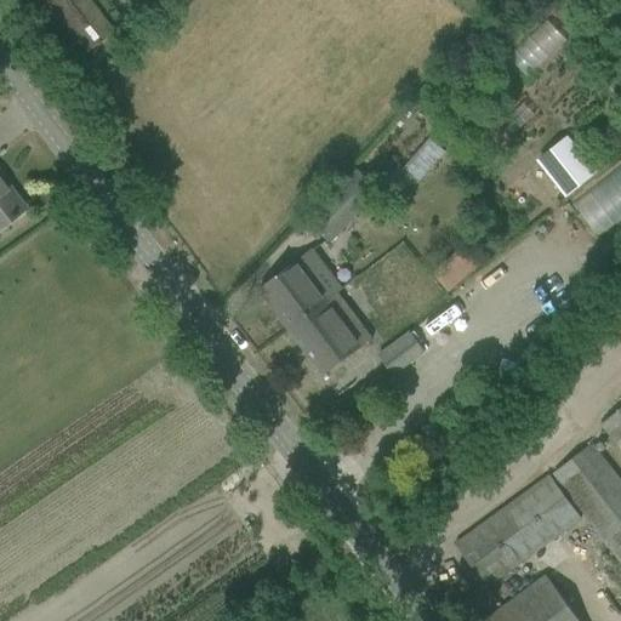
[(39,0),(81,56),(101,41),(112,33),(86,0),(39,0)]
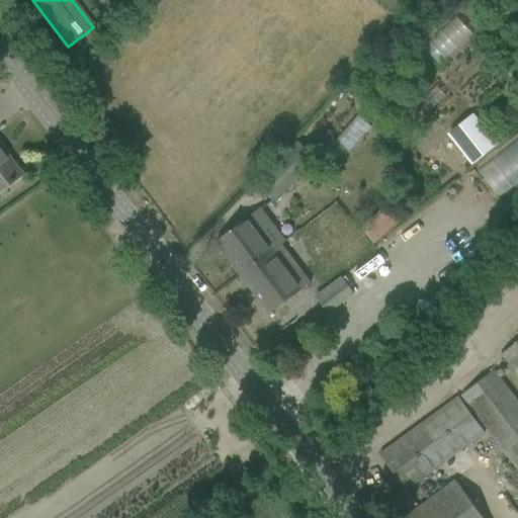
[(452,4),(418,35),(432,52),(466,20),(452,4)]
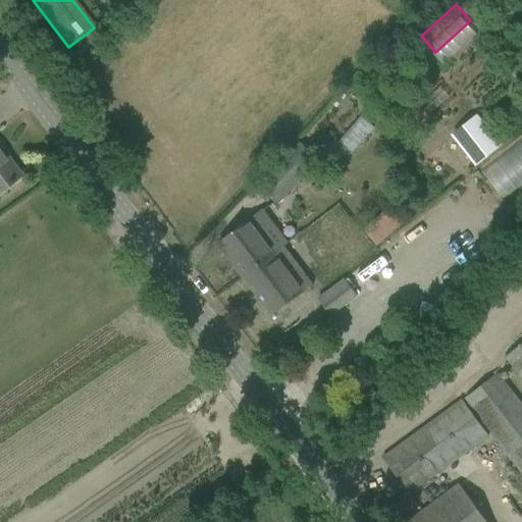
[(432,69),(415,88),(426,99),(444,80),(432,69)]
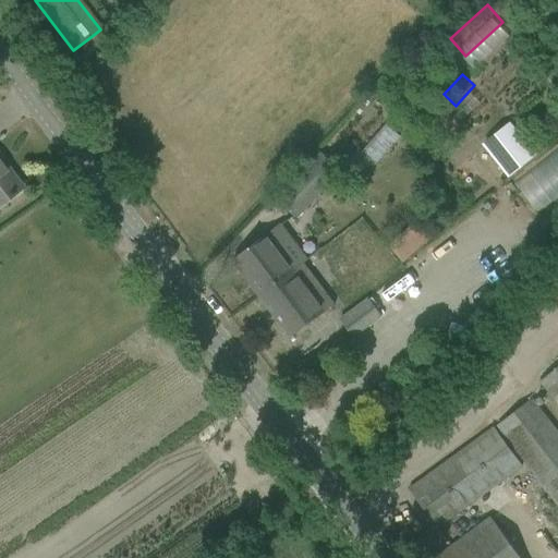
[(385,125),(362,153),(375,165),(399,138),(385,125)]
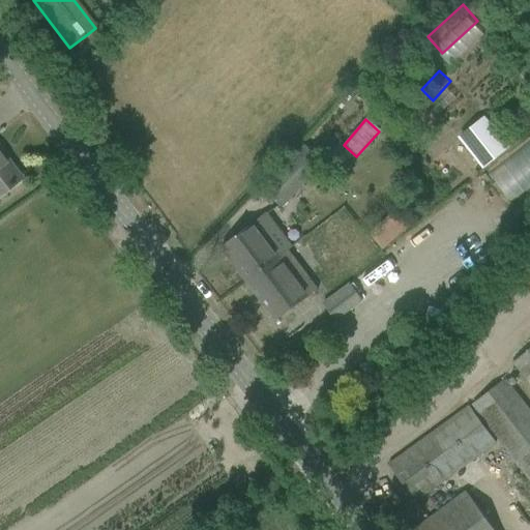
[(303,146),(262,187),(282,207),(322,166),(303,146)]
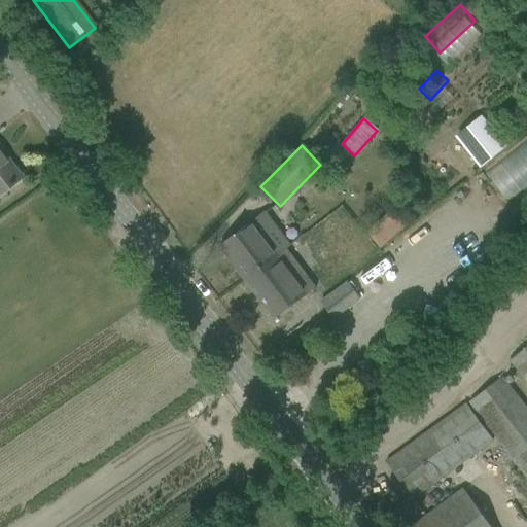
[(0,192),(4,189),(21,177),(0,149),(0,192)]
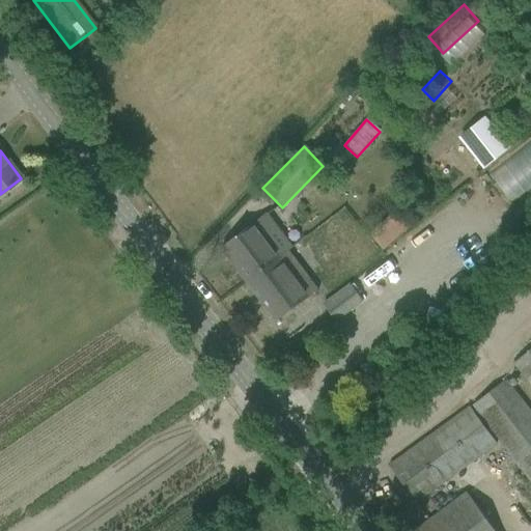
[(413,223),(398,208),(369,235),(384,250),(413,223)]
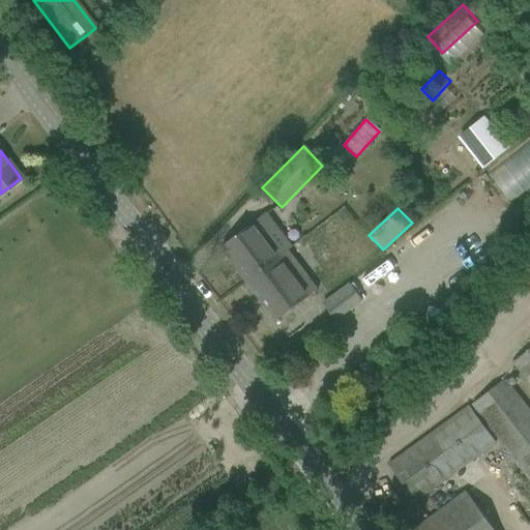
[(529,231),(529,209),(519,224),(529,231)]
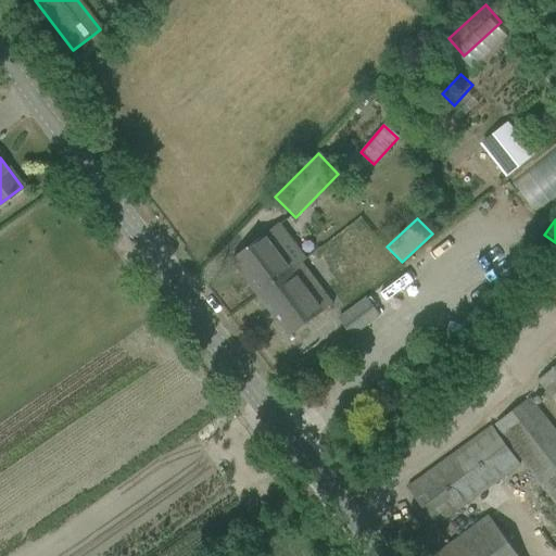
[(232,260),(260,295),(295,267),(302,263),(306,260),(291,239),(279,224),(264,236),(232,260)]
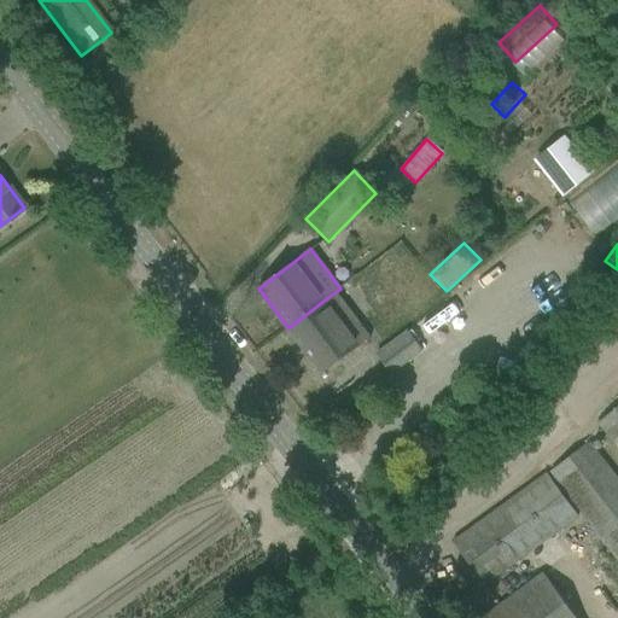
[(328,297),(289,328),(322,374),(342,360),(354,351),(363,343),(328,297)]
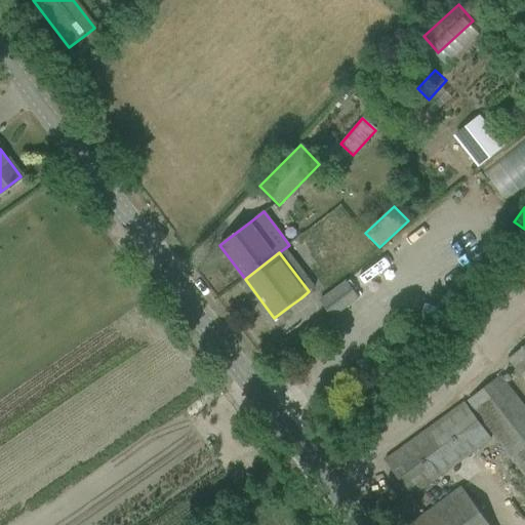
[(331,319),(359,298),(346,281),(319,301),(331,319)]
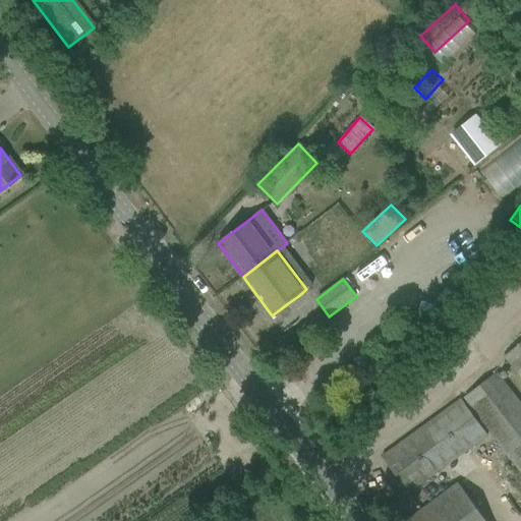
[(520,381),(520,342),(502,357),(520,381)]
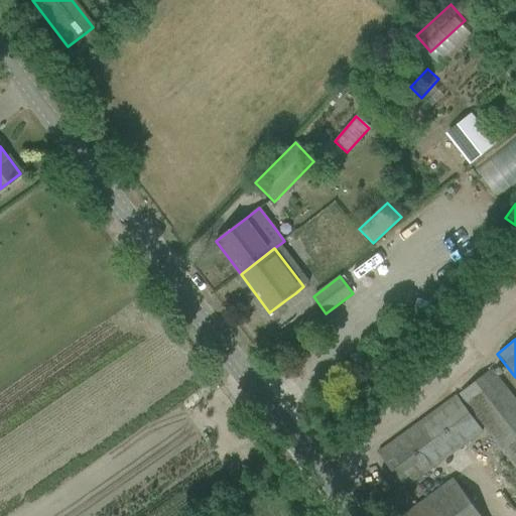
[(515,470),(515,399),(492,369),(459,395),(489,434),(515,470)]
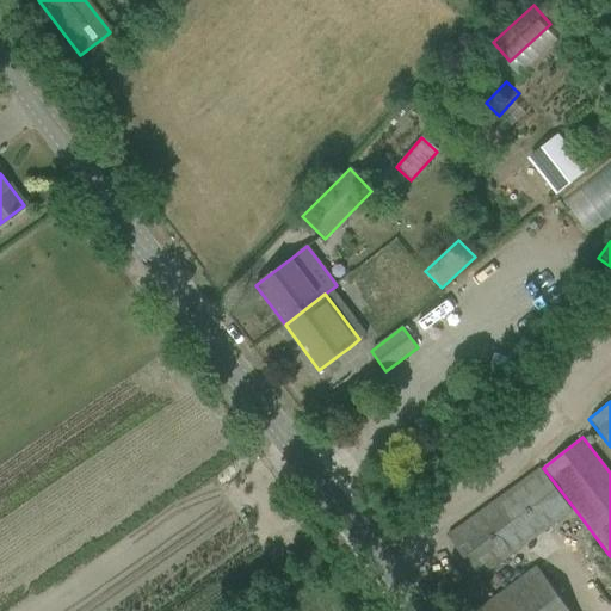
[(467,523),(448,537),(479,579),(498,566),(571,512),(539,469),(467,523)]
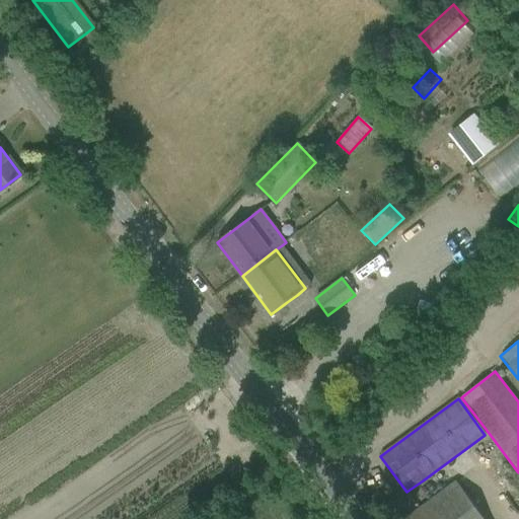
[(484,518),(457,482),(404,518),(484,518)]
